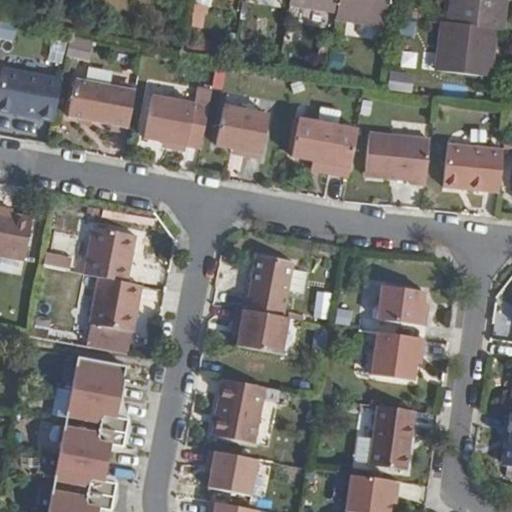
[(383,22),(387,0),(339,0),(338,8),(337,16),(383,22)]
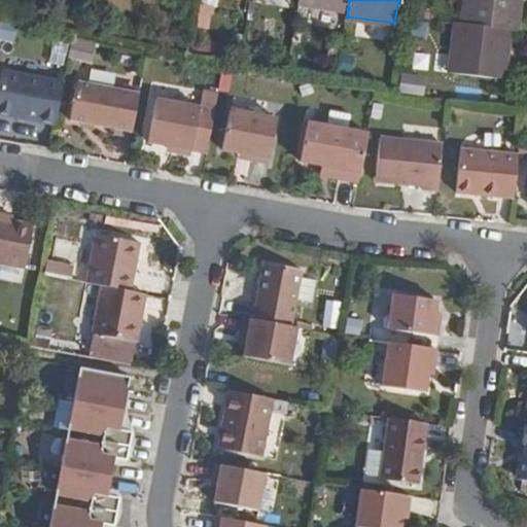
[(463,0),(461,20),(508,27),(515,28),(518,0),(463,0)]
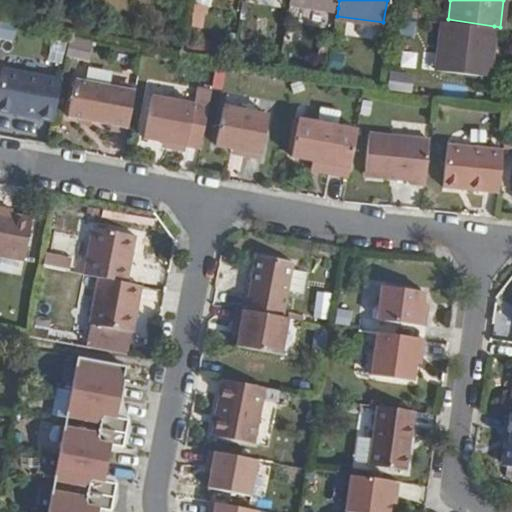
[(436,67),(483,74),(484,62),(489,62),(494,26),(448,19),(448,20),(442,19),(436,67)]
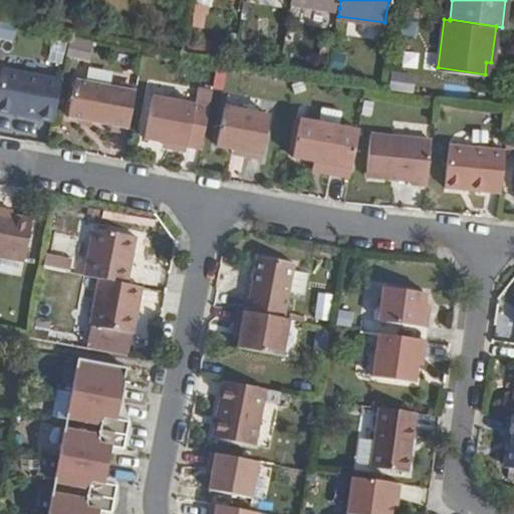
[(0,107),(55,118),(63,77),(4,66),(0,84),(0,107)]
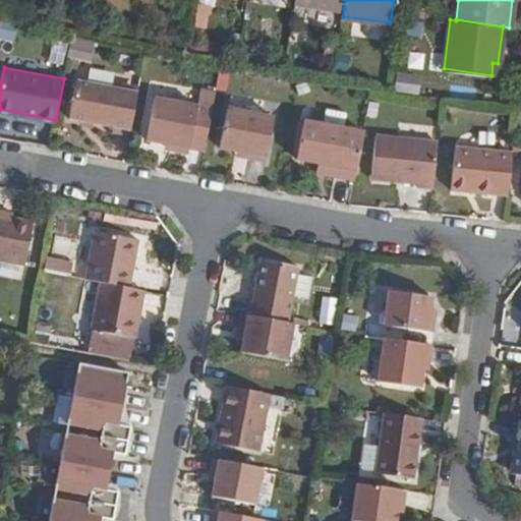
[(131,126),(137,90),(76,77),(70,114),(131,126)]
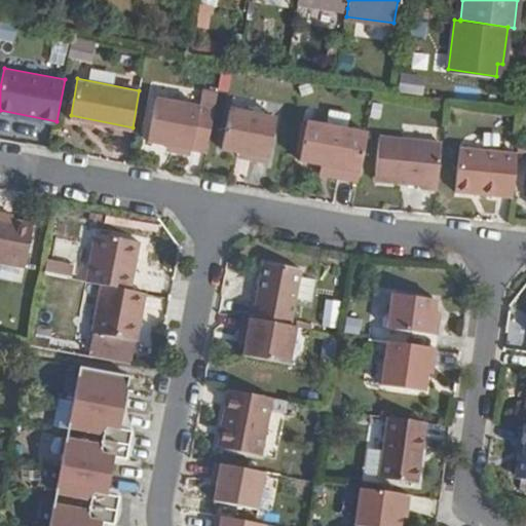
[(176,143),(176,149),(191,153),(192,147),(208,150),(218,89),(202,86),(199,104),(158,96),(149,138),(170,143),(176,143)]
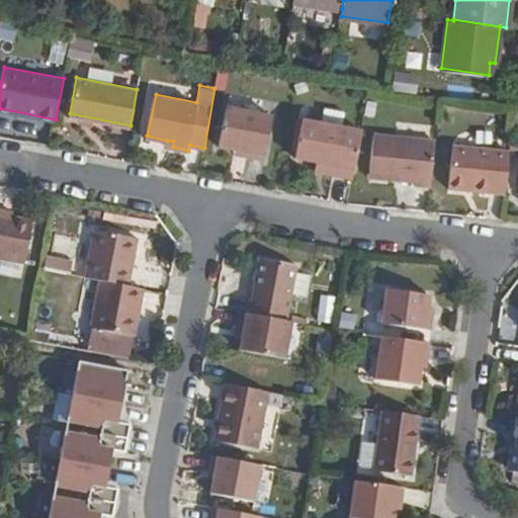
[(247,144),(247,151),(264,154),(272,110),(225,101),(219,140),(234,143),(247,144)]
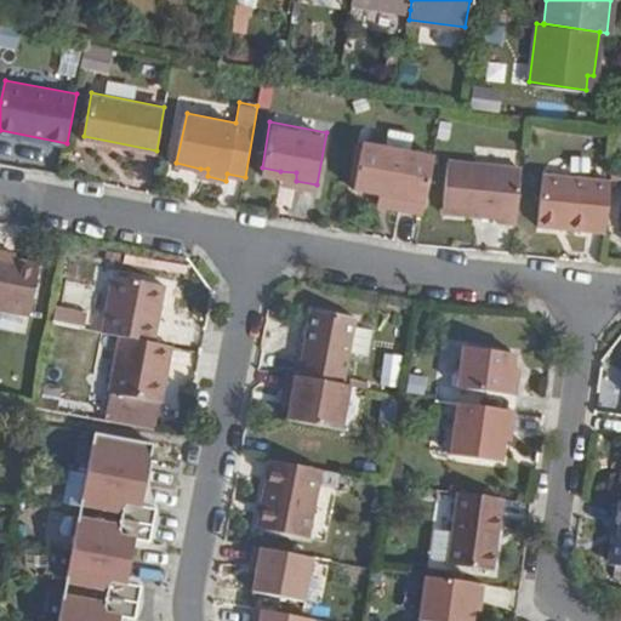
[(423,211),(434,152),(362,138),(353,184),(380,191),(398,194),(396,206),(423,211)]
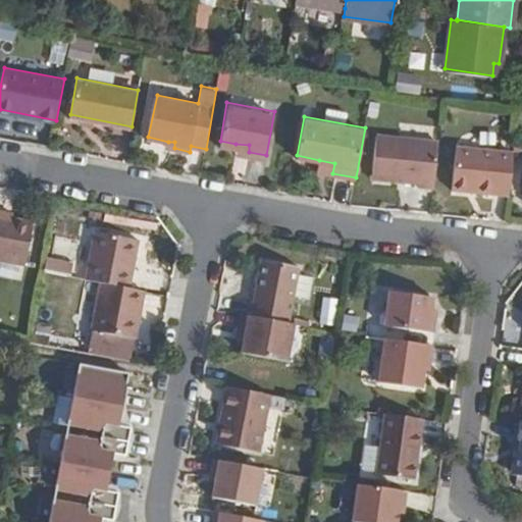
[(434,185),(439,137),(378,132),(373,174),(418,179),(419,183),(434,185)]
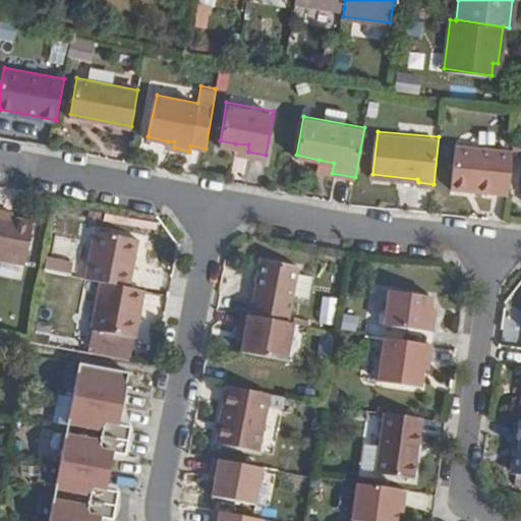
[(510,190),(514,148),(458,142),(454,185),(510,190)]
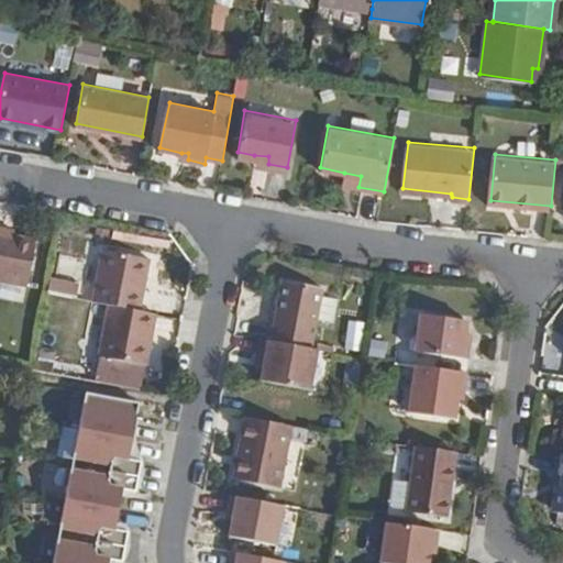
[(253,162),(268,164),(268,156),(254,155),(253,162)]
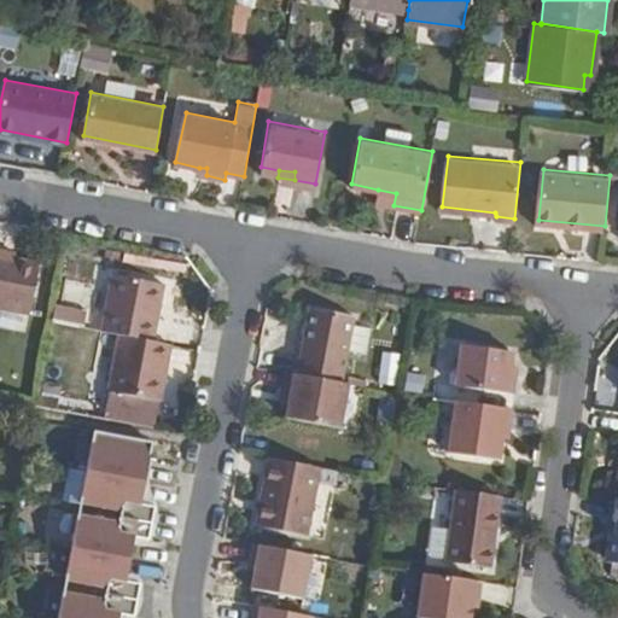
[(396,193),(378,190),(375,202),(394,205),(396,193)]
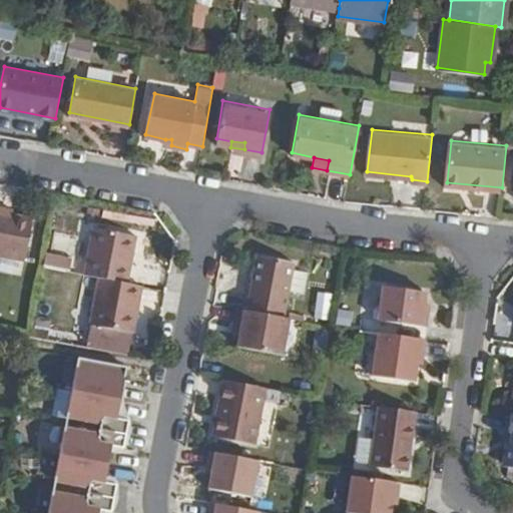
[(0,203),(0,251),(25,258),(34,217),(14,214),(1,211),(2,204),(0,203)]
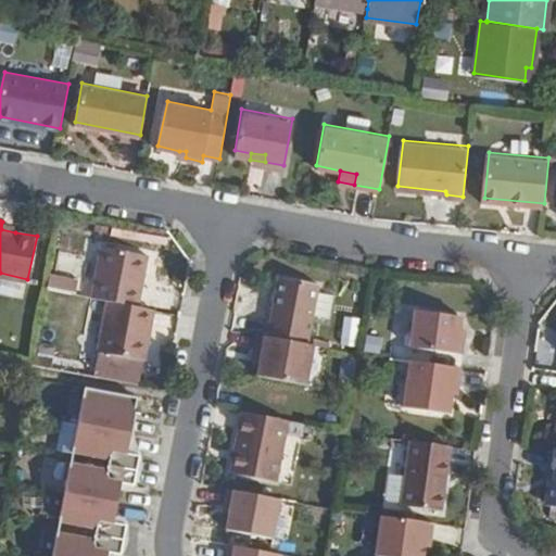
[(1,229),(15,232),(16,225),(2,222),(1,229)]
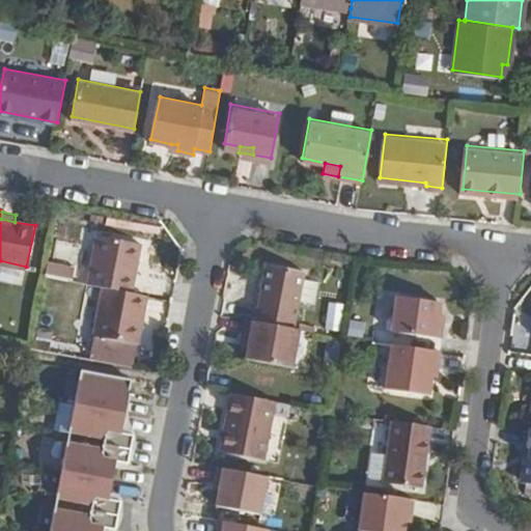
[(89,281),(107,285),(129,288),(138,242),(98,233),(89,281)]
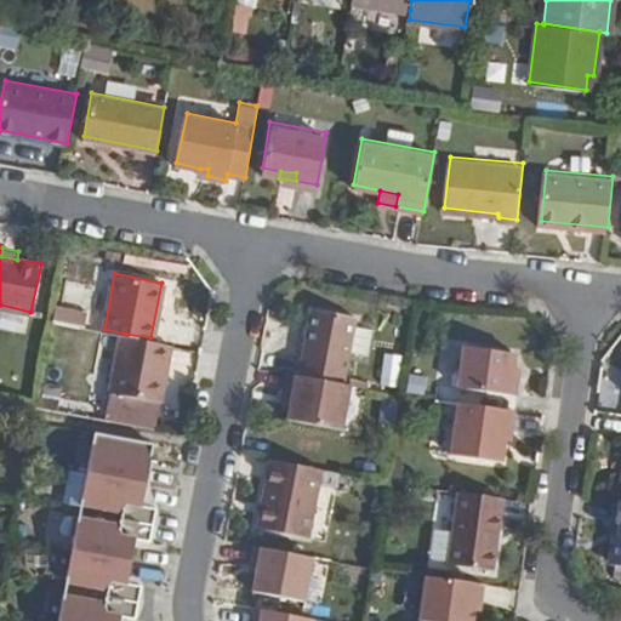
[(89,313),(56,308),(53,320),(87,325),(89,313)]
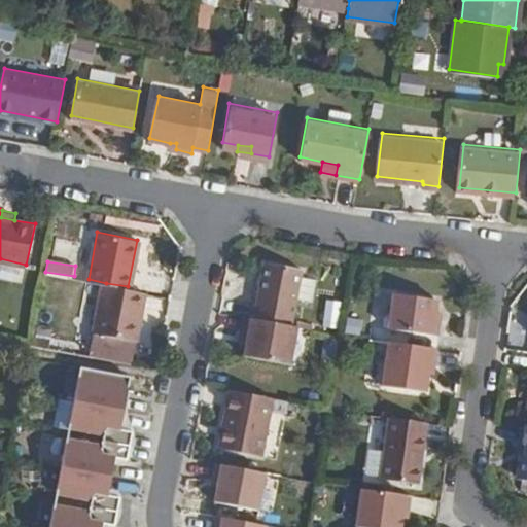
[(262,261),(252,316),(290,323),(291,317),(301,269),(262,261)]
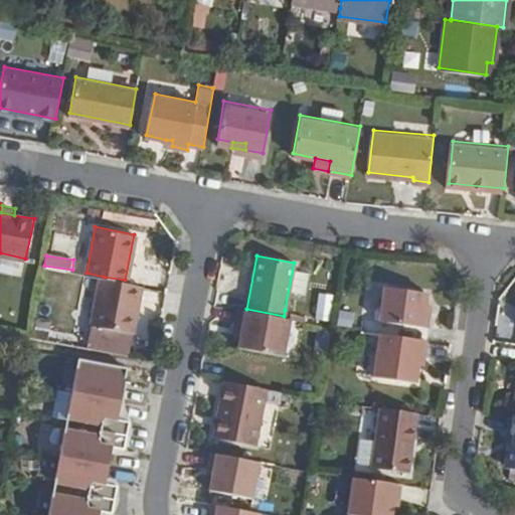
[(303,296),(306,273),(294,272),(291,295),(303,296)]
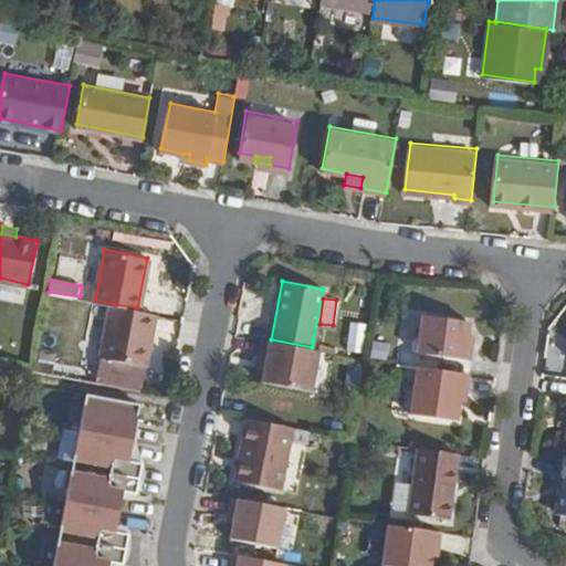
[(146,366),(157,313),(137,307),(114,304),(102,383),(139,389),(144,365),(146,366)]
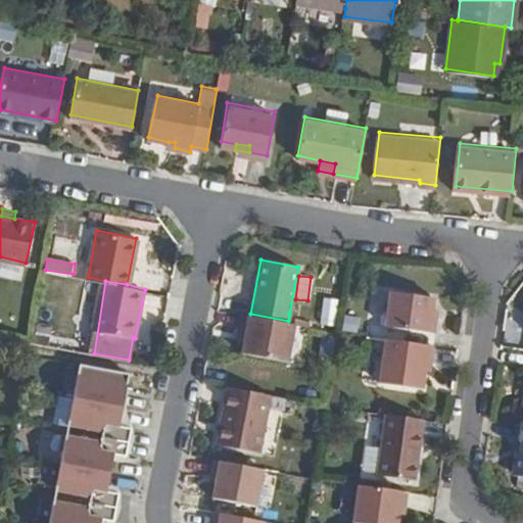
[(430,313),(432,307),(433,294),(390,289),(386,323),(436,330),(438,314),(430,313)]
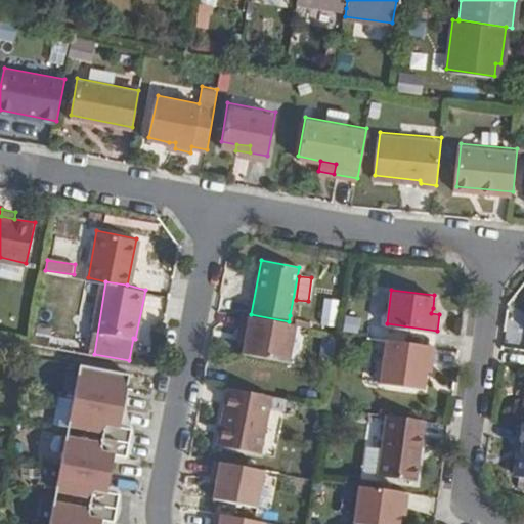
[(40,303),(54,305),(54,299),(41,297),(40,303)]
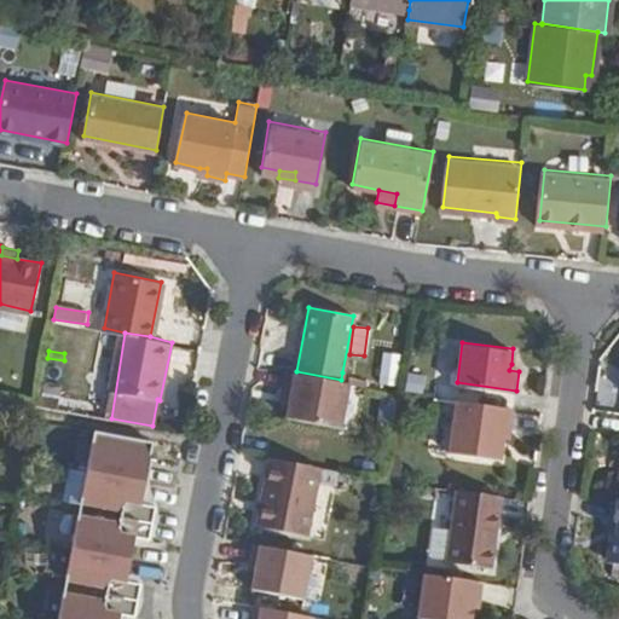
[(379,382),(397,385),(400,353),(382,351),(379,382)]
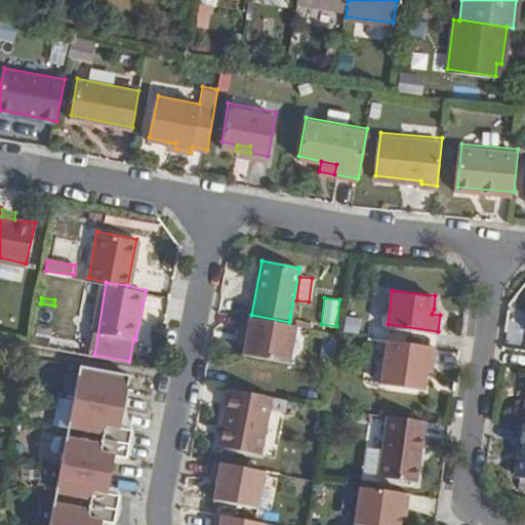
[(40,304),(36,319),(51,321),(54,306),(40,304)]
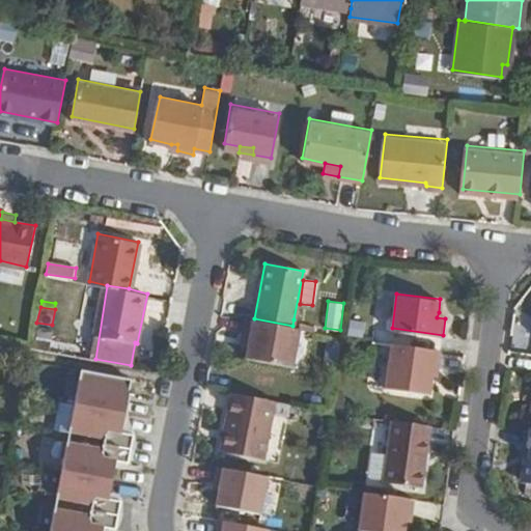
[(254,318),(244,316),(241,333),(248,334),(246,343),(243,357),(290,366),(298,326),(292,326),(254,318)]
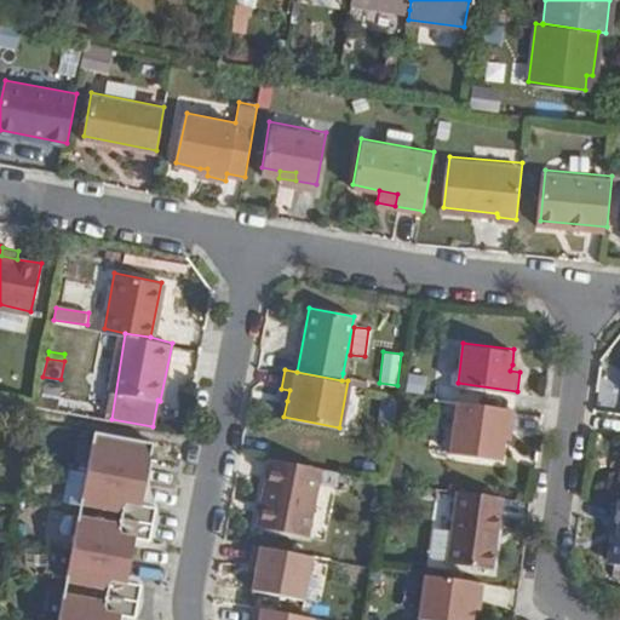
[(348,380),(366,385),(367,378),(343,373),(342,380),(348,380)]
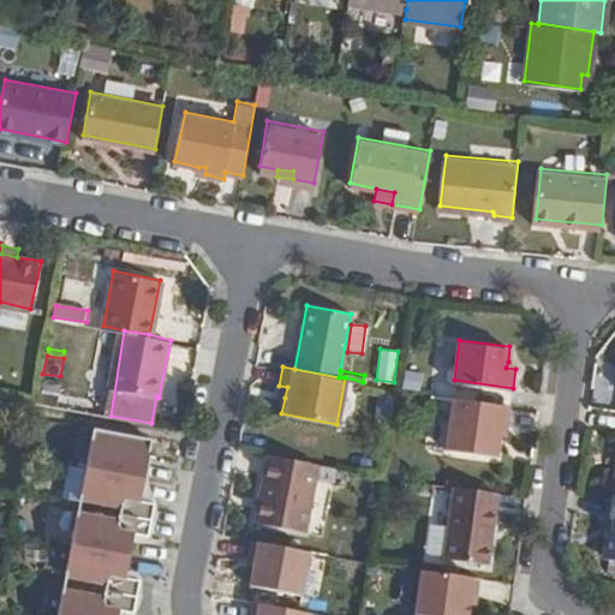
[(287,387),(279,386),(276,395),(285,398),(287,387)]
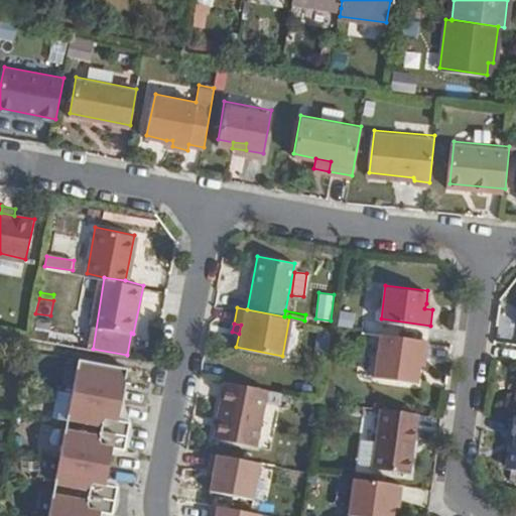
[(428,338),(378,332),(372,372),(415,378),(418,360),(418,353),(425,353),(428,338)]
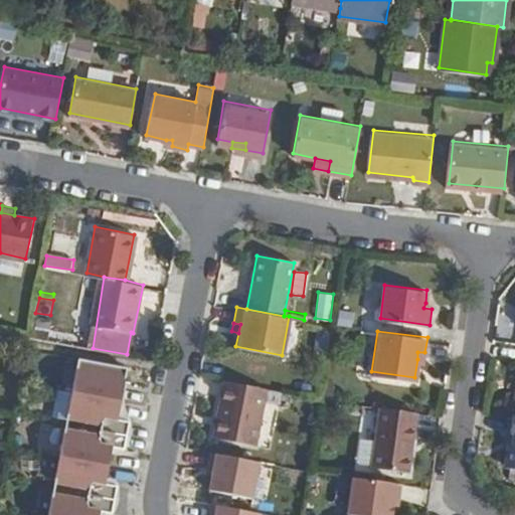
[(48,514),(99,514),(100,513),(112,514),(117,487),(105,484),(111,450),(124,451),(128,422),(116,420),(125,369),(77,361),(66,419),(101,426),(100,437),(65,428),(55,484),(89,491),(88,501),(52,494),(48,514)]
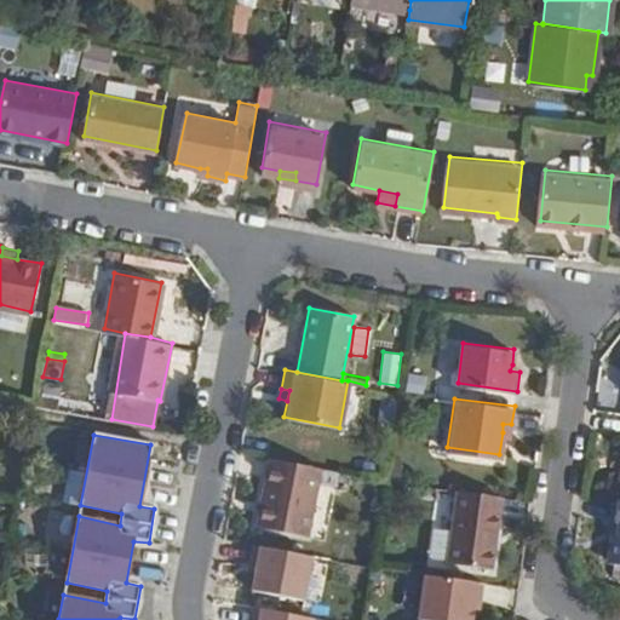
[(320,466),(268,455),(256,526),(306,537),(316,483),(334,487),(337,469),(320,466)]
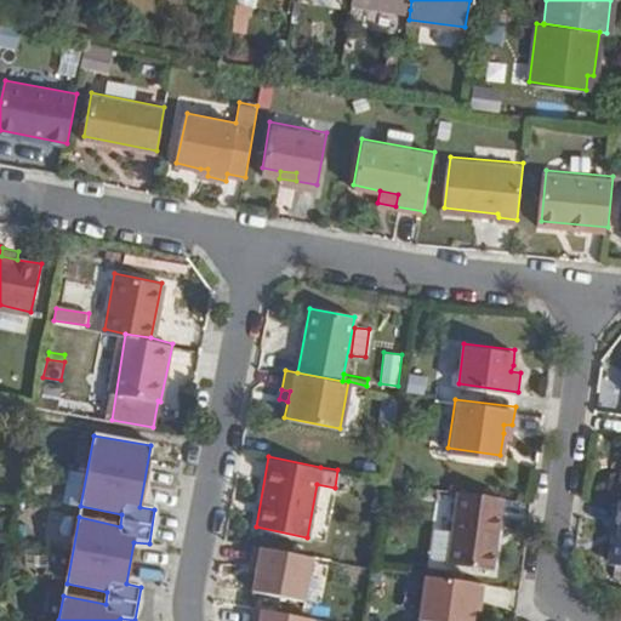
[(502,494),(459,489),(448,559),(494,564),(502,494)]
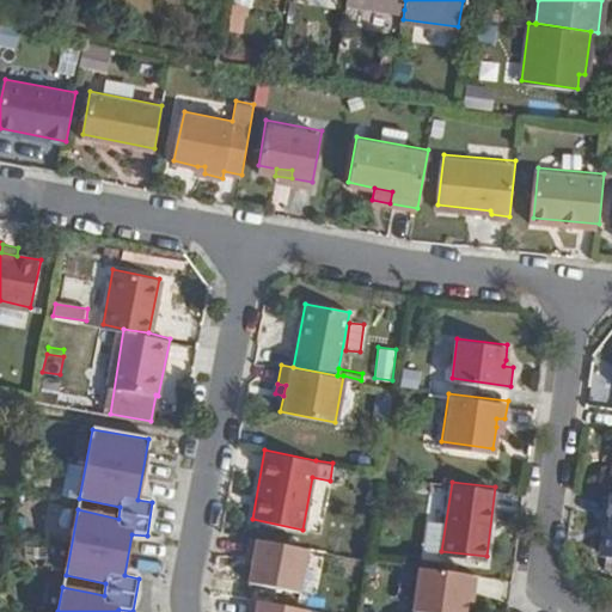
[(611,550),(611,488),(609,488),(606,506),(611,506),(611,509),(611,522),(603,527),(601,544),(606,550),(611,550)]
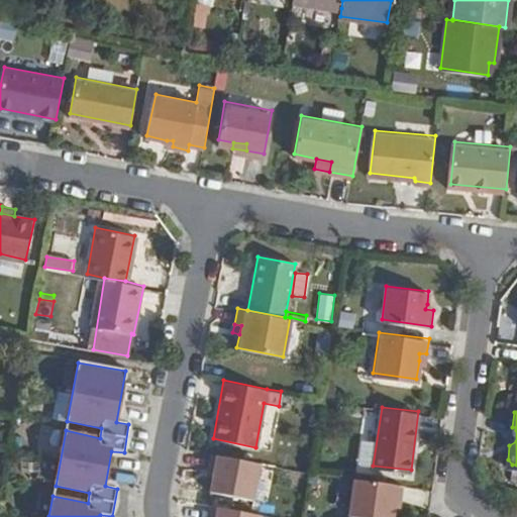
[(261,462),(211,452),(208,469),(215,470),(214,478),(211,492),(253,501),(261,462)]
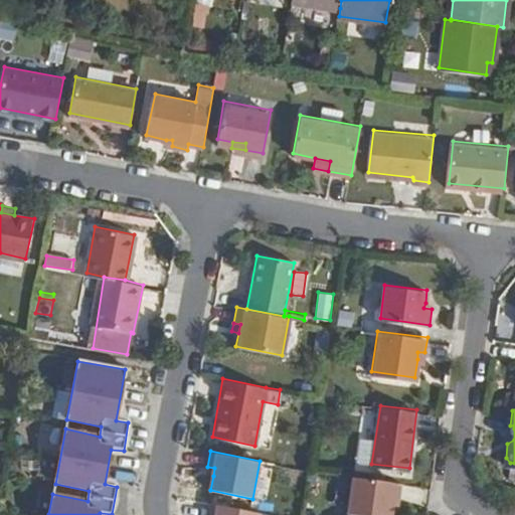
[(214,468),(207,467),(205,474),(213,476),(214,468)]
